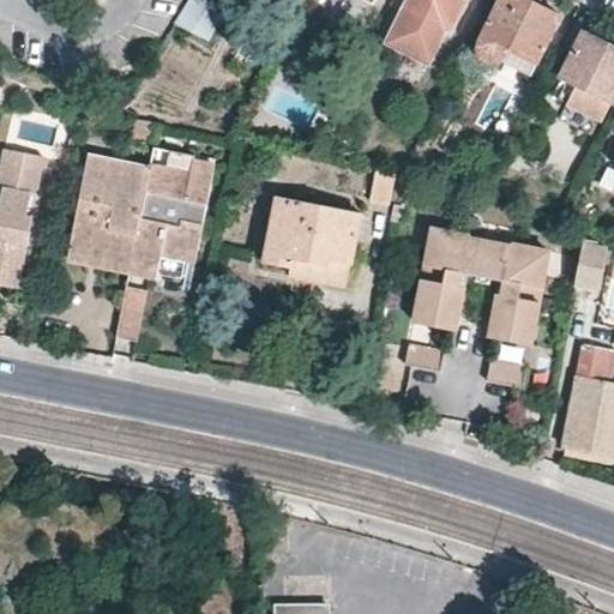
[(188,0),(174,24),(200,40),(218,11),(203,1),(204,0),(188,0)]
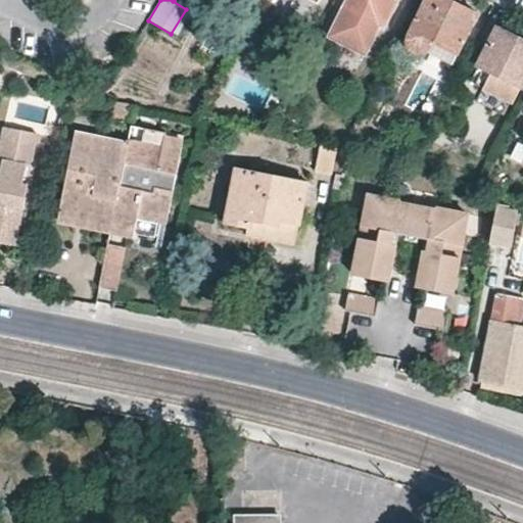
[(373,21),(379,24),(382,26),(393,0),(345,0),(330,34),(360,48),(373,21)]
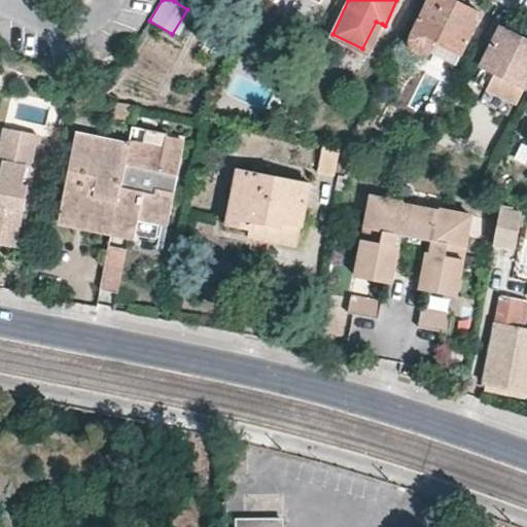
[(454,64),(480,12),(453,0),(427,0),(410,37),(407,42),(407,43),(407,44),(407,45),(408,46),(409,48),(410,50),(412,53),(414,55),(417,56),(420,57),(423,57),(426,56),(427,55),(428,54),(429,53),(429,51),(454,64)]
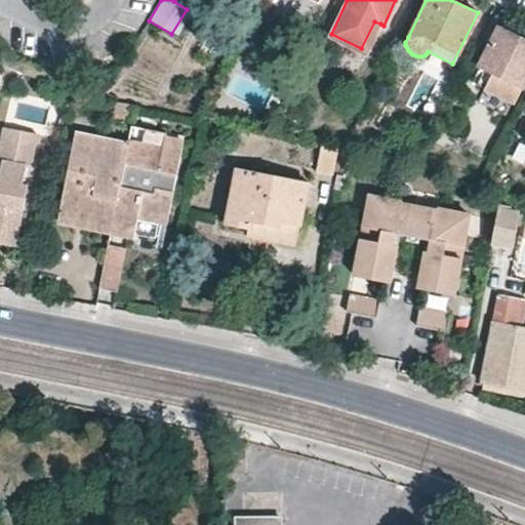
[(367,51),(380,24),(374,22),(361,48),(367,51)]
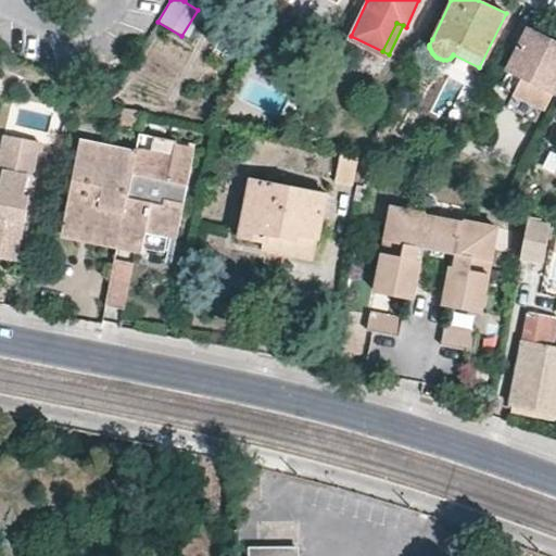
[(545,111),(555,86),(555,45),(546,40),(548,35),(530,26),(507,70),(521,76),(513,95),(545,111)]
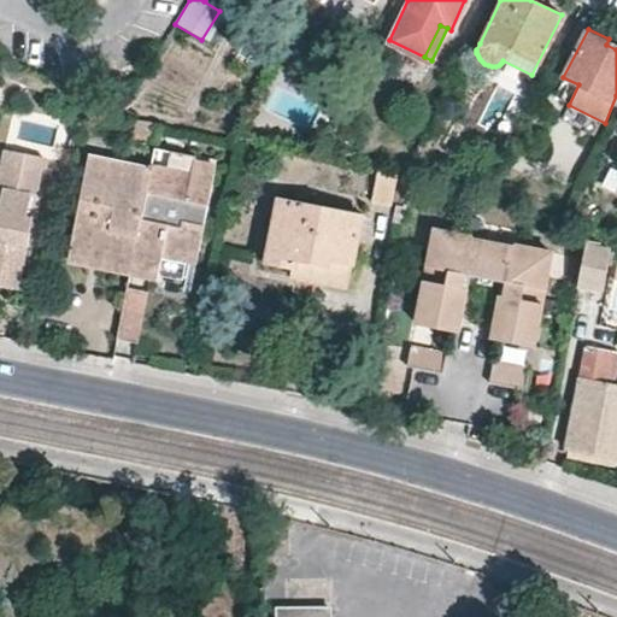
[(0,287),(17,291),(31,218),(29,211),(31,192),(39,189),(46,157),(4,148),(0,168),(0,183),(3,188),(0,204),(0,287)]
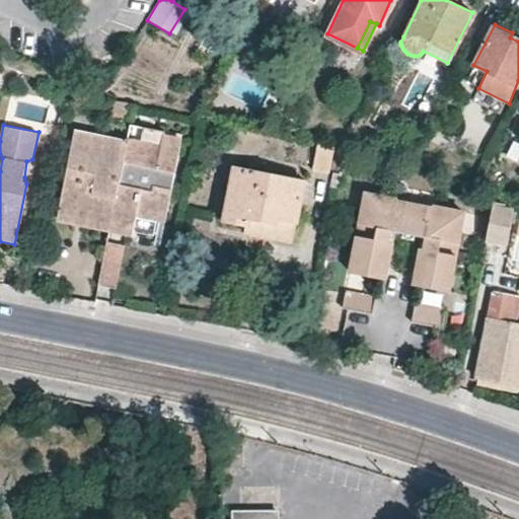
[(130,131),(128,141),(160,148),(162,138),(130,131)]
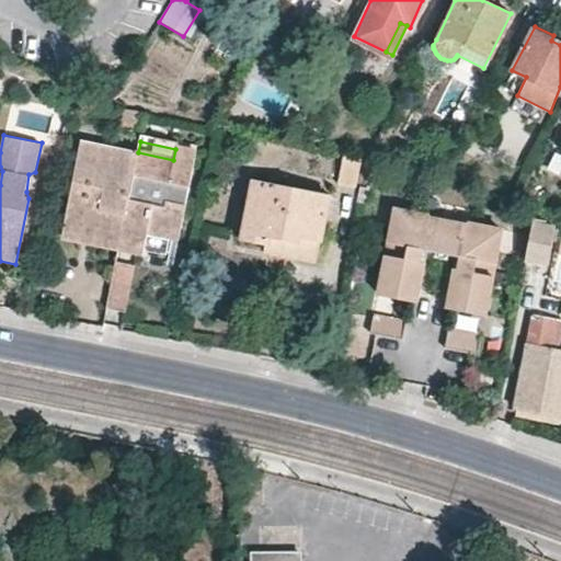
[(173,160),(138,152),(136,162),(119,242),(145,248),(148,227),(180,232),(195,153),(175,149),(173,160)]
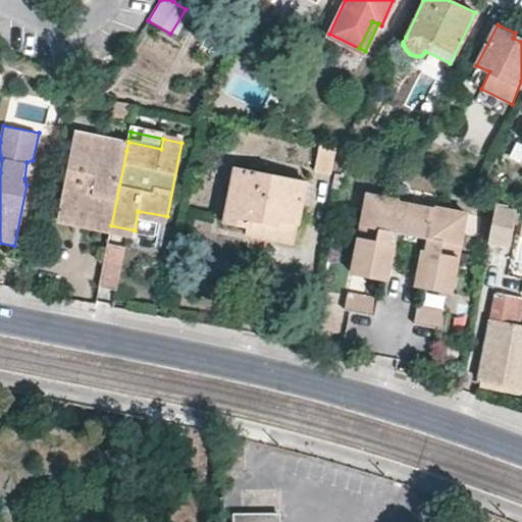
[(111,225),(126,151),(74,141),(58,214),(111,225)]
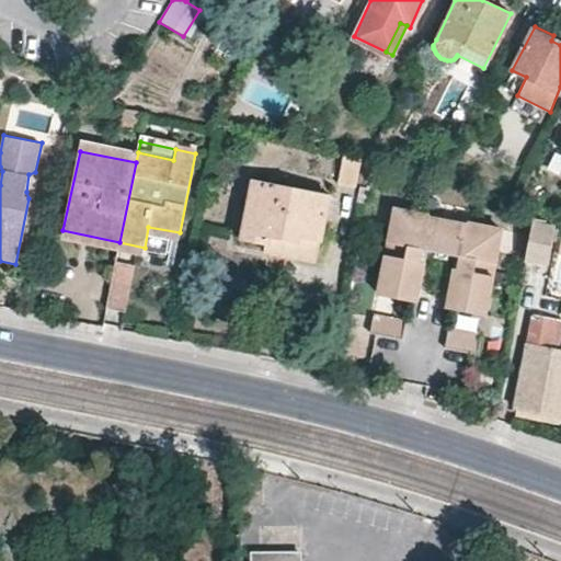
[(356,187),(362,158),(344,155),(338,183),(356,187)]
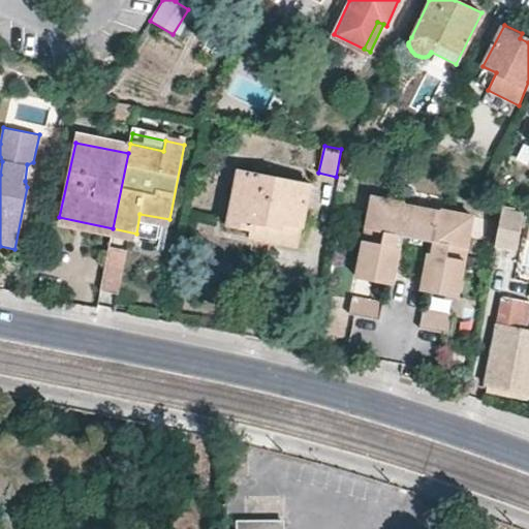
[(301,227),(310,187),(240,173),(229,224),(250,229),(252,222),(279,228),(280,222),(301,227)]
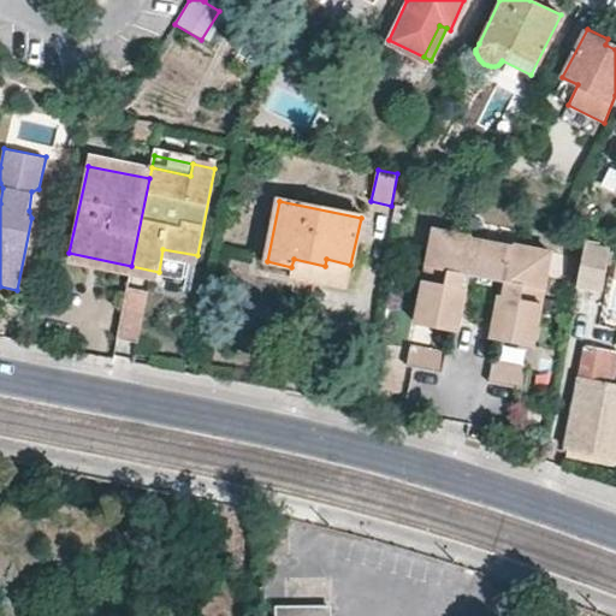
[(493,241),(473,236),(473,234),(432,225),(424,266),(450,272),(446,286),(424,282),(414,323),(458,331),(467,290),(462,290),(466,273),(485,277),(493,241)]
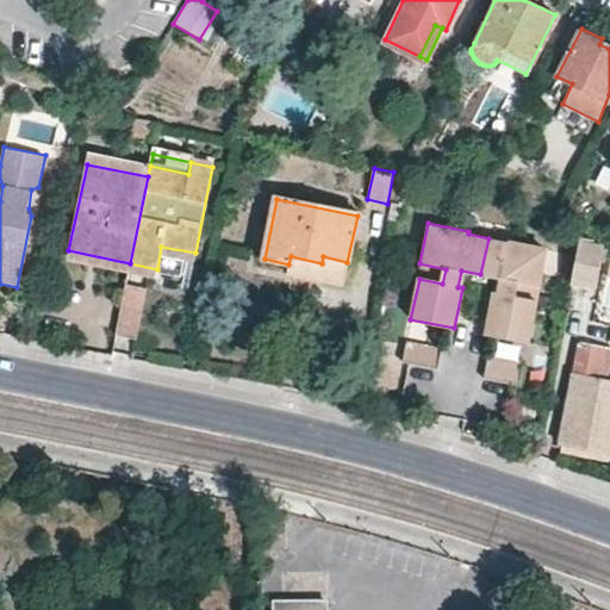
[(549,248),(509,240),(509,242),(489,238),(480,274),(502,278),(498,293),(493,293),(486,335),(529,343),(537,302),(515,298),(517,282),(542,287),(549,248)]
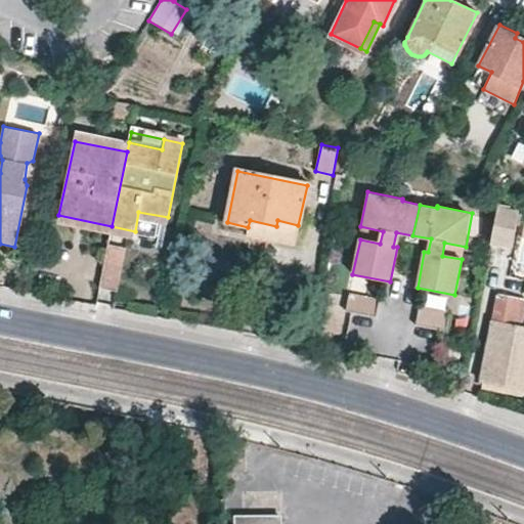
[(497,206),(490,243),(511,248),(517,214),(510,213),(510,208),(497,206)]
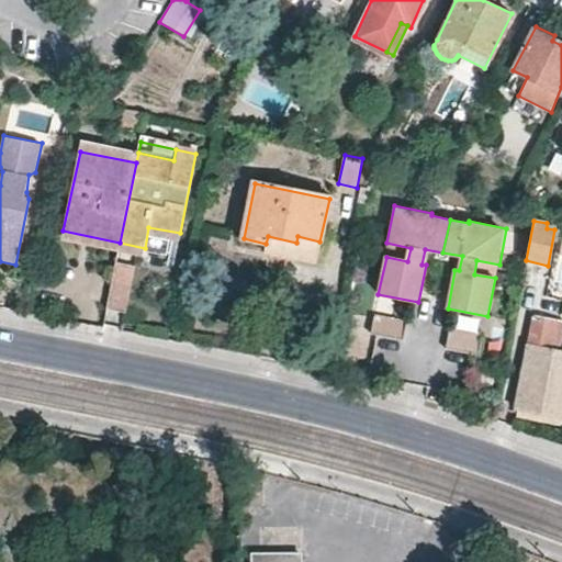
[(134,267),(115,263),(107,310),(124,314),(134,267)]
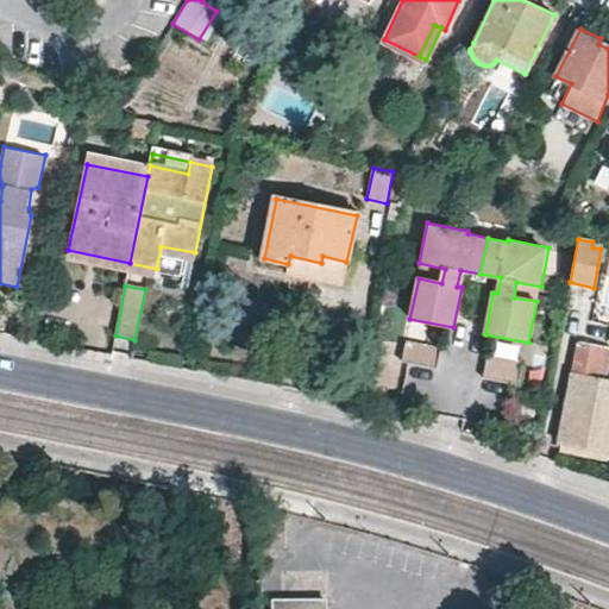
[(444,346),(407,339),(402,362),(439,369),(444,346)]
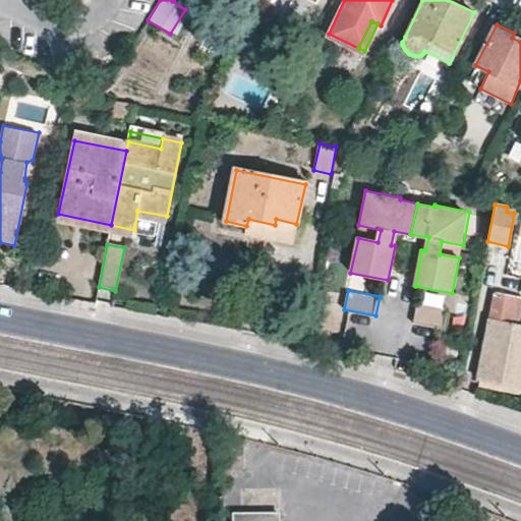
[(520,388),(520,327),(517,326),(519,310),(514,310),(515,297),(496,294),(478,380),(520,388)]
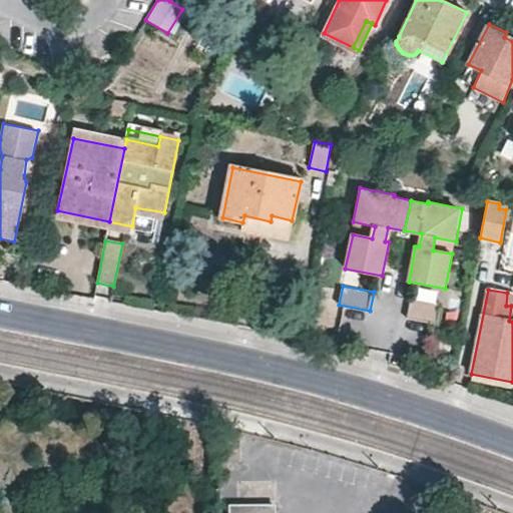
[(442,306),(411,300),(407,319),(438,325),(442,306)]
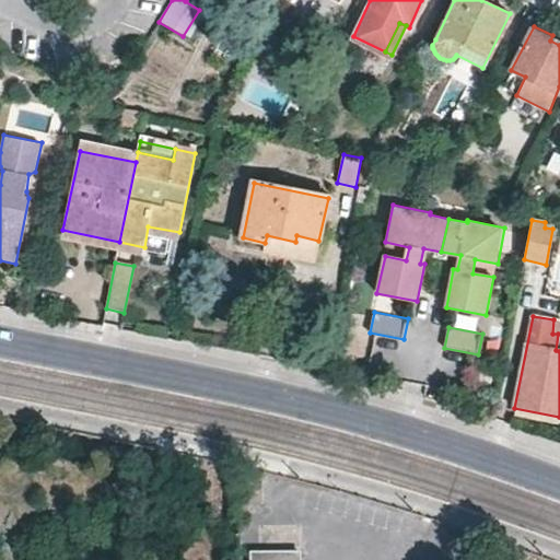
[(299,559),(299,550),(253,550),(252,559),(299,559)]
